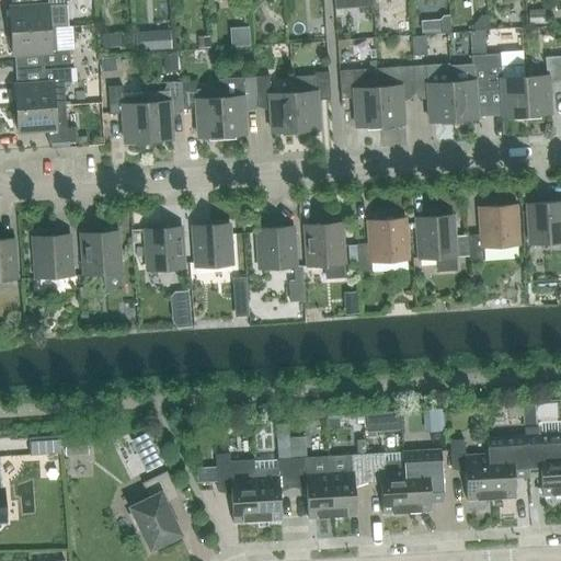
[(37,0),(38,4),(9,7),(11,31),(50,29),(68,27),(66,6),(65,0),(37,0)]
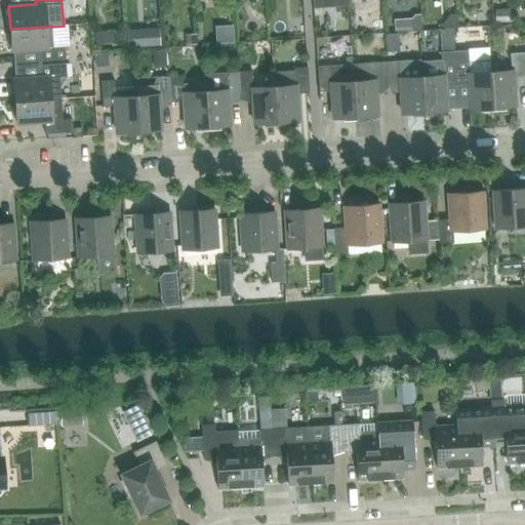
[(144,36),(161,36),(162,12),(145,12),(144,36)]
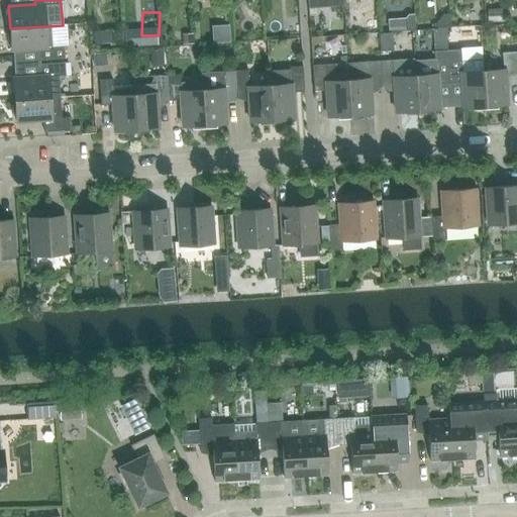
[(215,32),(231,32),(230,12),(214,13),(215,32)]
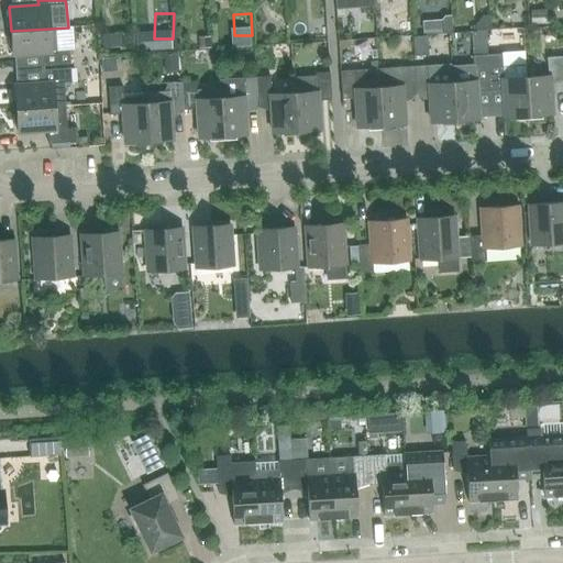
[(431,42),(431,22),(416,23),(417,43),(431,42)]
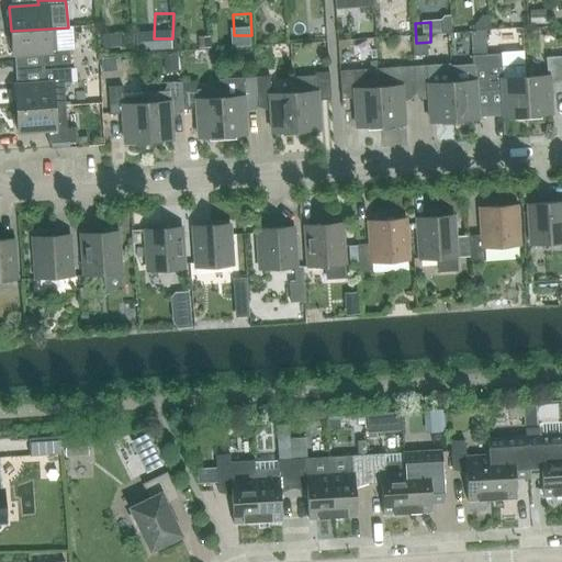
[(51,29),(11,31),(12,56),(42,54),(43,66),(70,64),(69,49),(74,49),(71,27),(68,27),(51,29)]
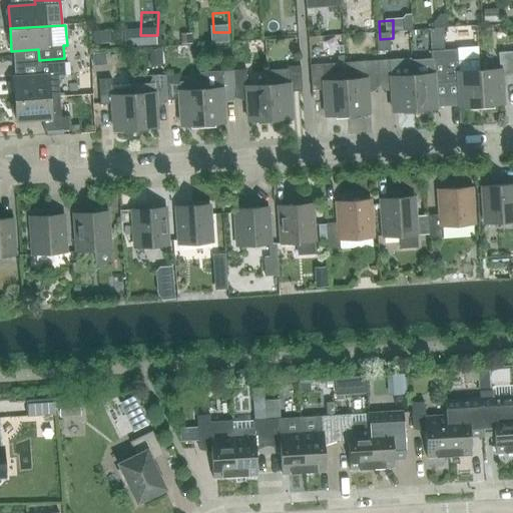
[(499,44),(500,52),(497,53),(498,67),(478,69),(481,106),(503,105),(501,77),(512,76),(512,51),(511,52),(510,44),(499,44)]
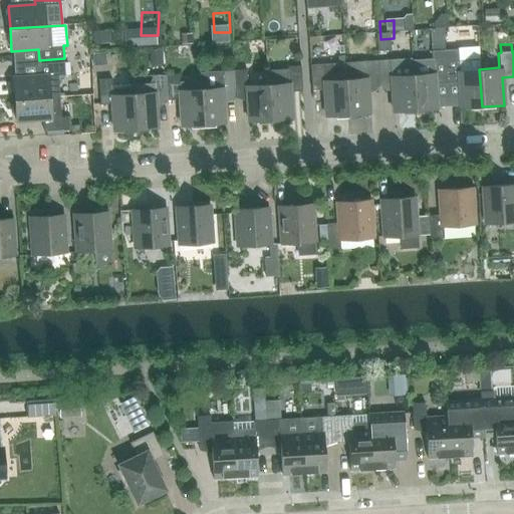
[(460,108),(482,106),(479,69),(479,60),(458,61),(457,49),(445,50),(447,81),(458,81),(460,108)]
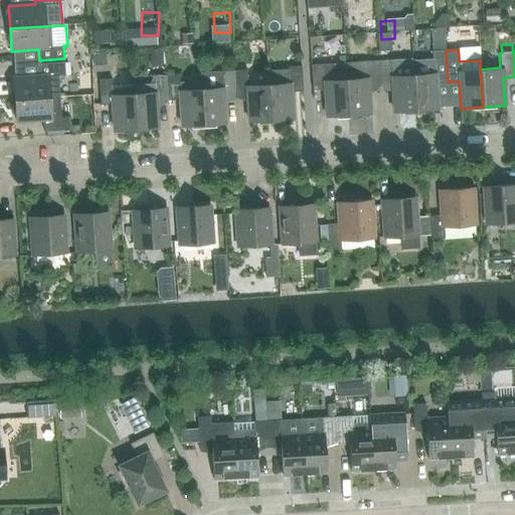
[(437,82),(448,81),(446,50),(433,51),(434,58),(413,60),(414,74),(413,74),(415,111),(438,110),(437,82)]
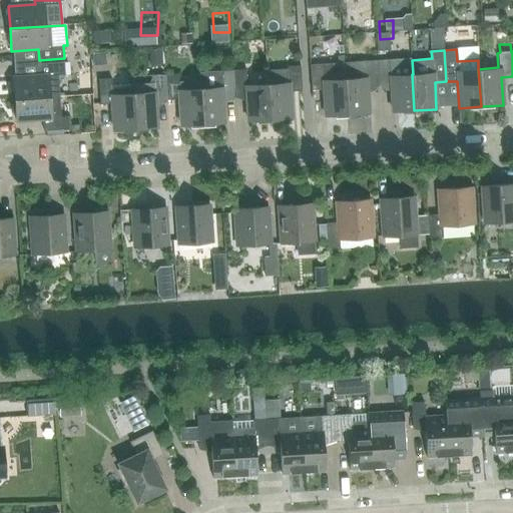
[(377,61),(379,86),(390,85),(392,112),(414,110),(412,74),(413,74),(412,60),(389,60),(377,61)]
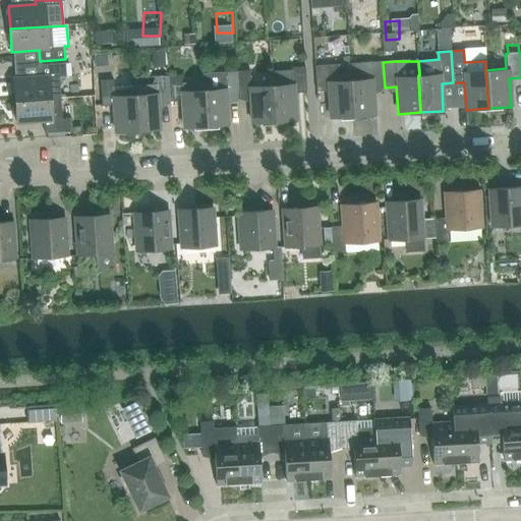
[(372,88),(385,88),(383,62),(370,63),(370,67),(349,68),(350,80),(352,116),(374,115),(372,88)]
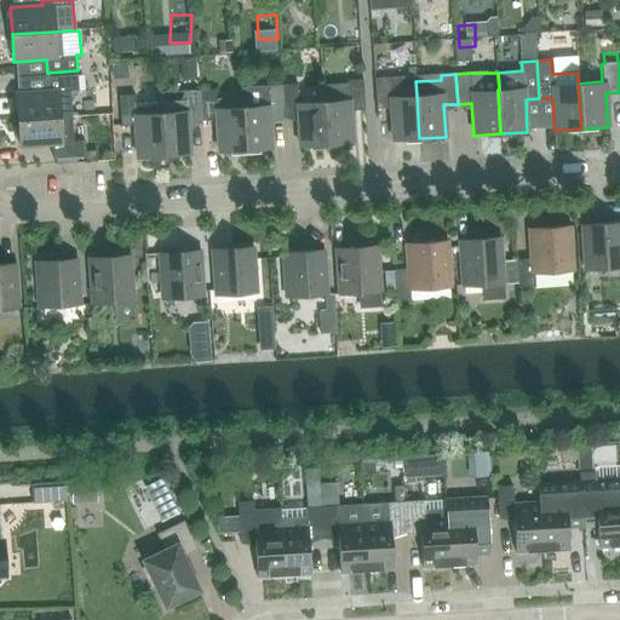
[(16,93),(17,120),(69,116),(68,92),(79,92),(78,75),(47,78),(49,91),(16,93)]
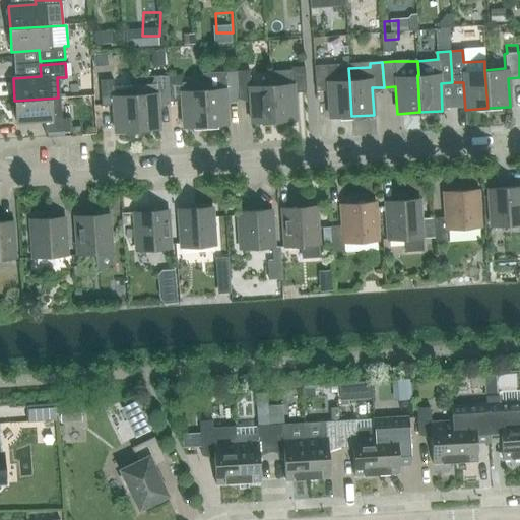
[(349,80),(328,81),(327,66),(314,67),(315,91),(327,90),(329,118),(351,116),(349,80)]
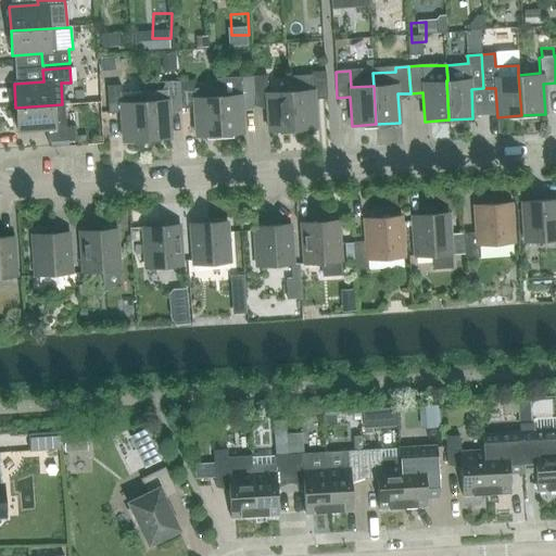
[(311,77),(288,79),(289,93),(292,130),(316,128),(314,101),(327,100),(325,72),(311,73),(311,77)]
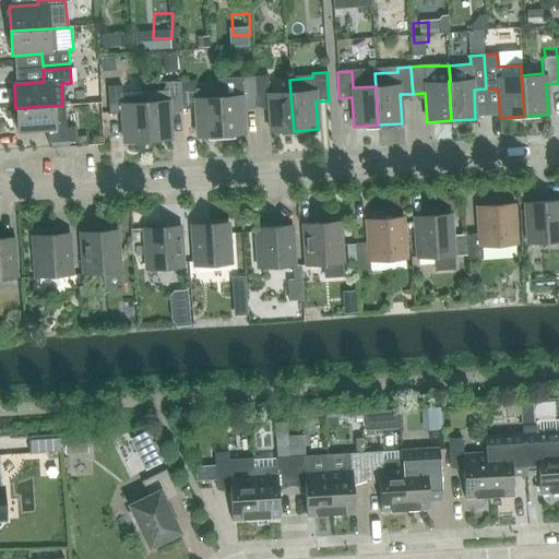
[(266,76),(253,78),(256,104),(266,103),(270,133),(294,131),(290,94),(269,96),(266,76)]
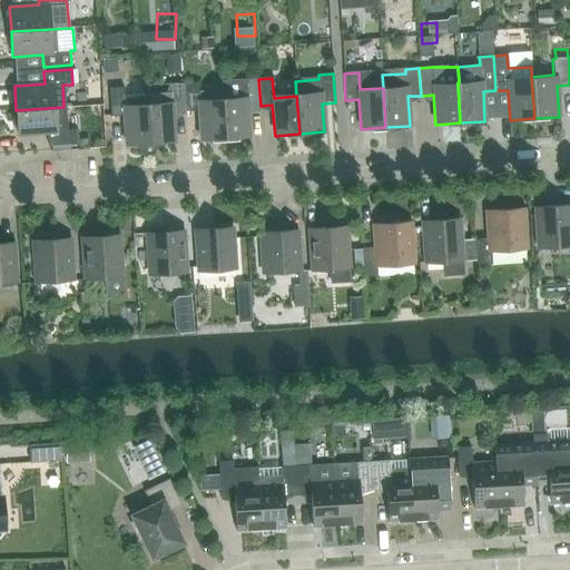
[(246,80),(222,81),(223,98),(225,138),(249,137),(247,107),(261,106),(258,79),(246,80)]
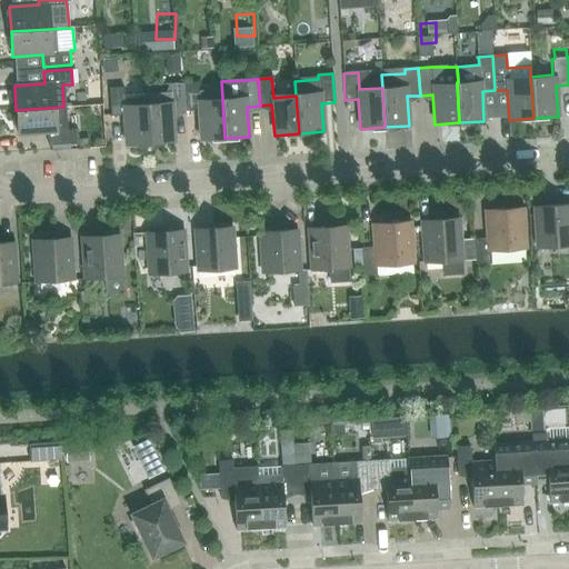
[(166,93),(147,95),(150,143),(175,142),(172,111),(186,110),(183,85),(183,82),(170,83),(166,93)]
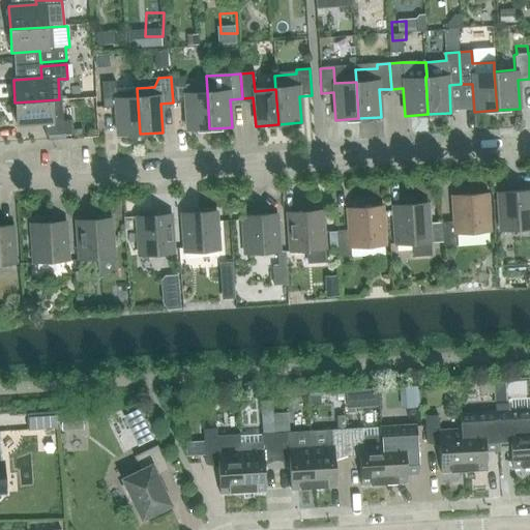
[(184,78),(171,79),(173,102),(184,101),(186,129),(209,128),(207,91),(185,93),(184,78)]
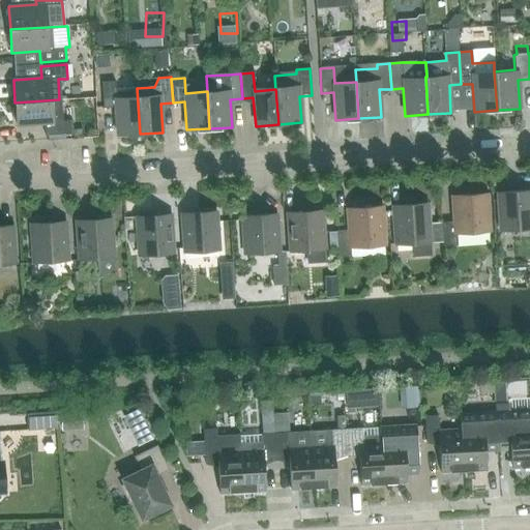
[(114,82),(101,83),(104,108),(115,107),(117,136),(140,134),(137,88),(115,89),(114,82)]
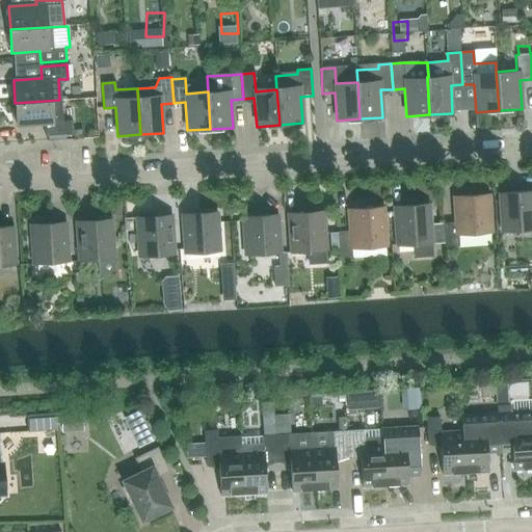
[(61,123),(59,100),(15,103),(17,126),(44,124),(45,136),(71,134),(70,122),(61,123)]
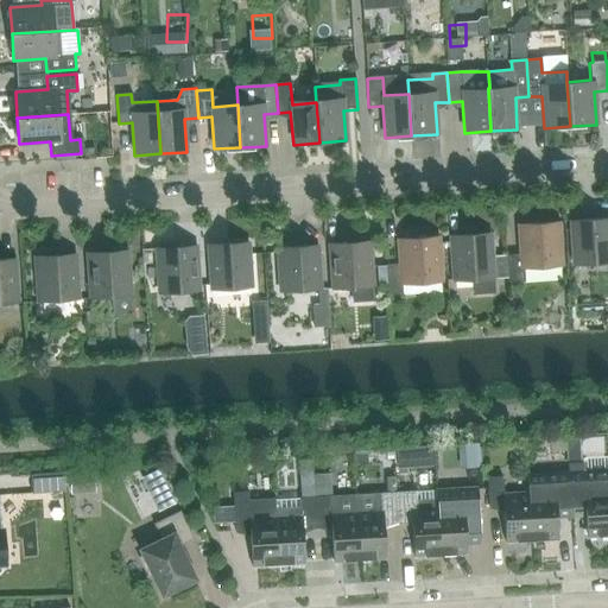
[(574,266),(607,264),(607,220),(571,222),(574,266)]
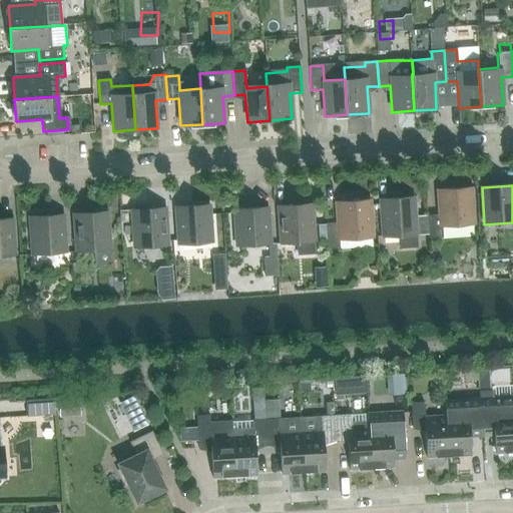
[(439,215),(427,215),(428,234),(429,240),(442,239),(441,227),(473,225),(471,188),(438,190),(439,215)]
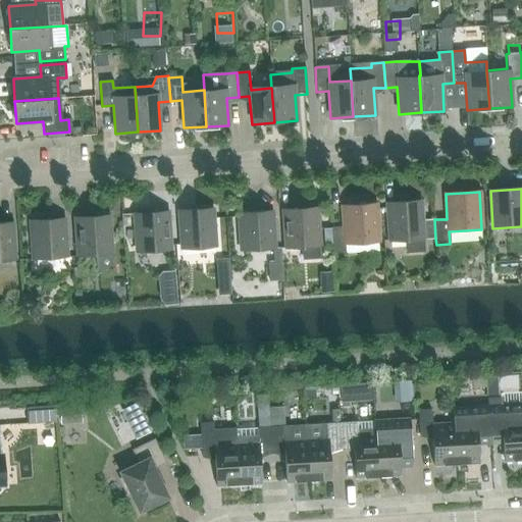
[(344,226),(331,227),(333,253),(345,252),(345,245),(379,243),(376,204),(358,205),(355,201),(347,201),(345,206),(342,206),(344,226)]
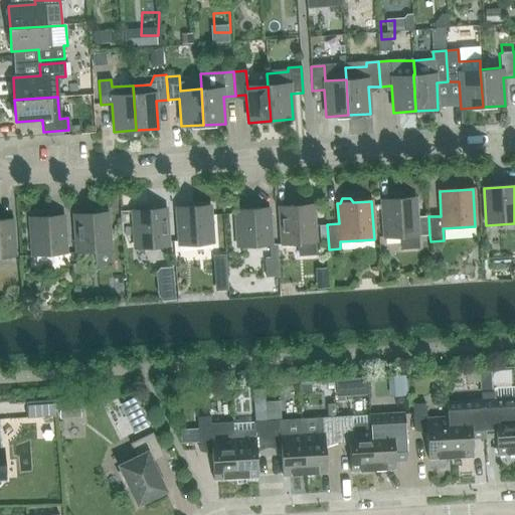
[(415,198),(381,200),(384,239),(400,237),(401,250),(418,248),(417,236),(430,235),(428,216),(416,217),(415,198)]
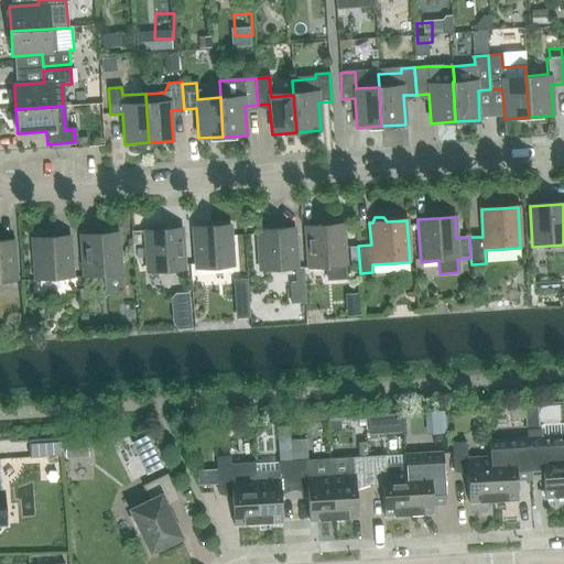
[(326,226),(305,227),(308,270),(326,269),(327,281),(346,280),(346,267),(343,225),(340,225),(337,220),(328,221),(326,226)]
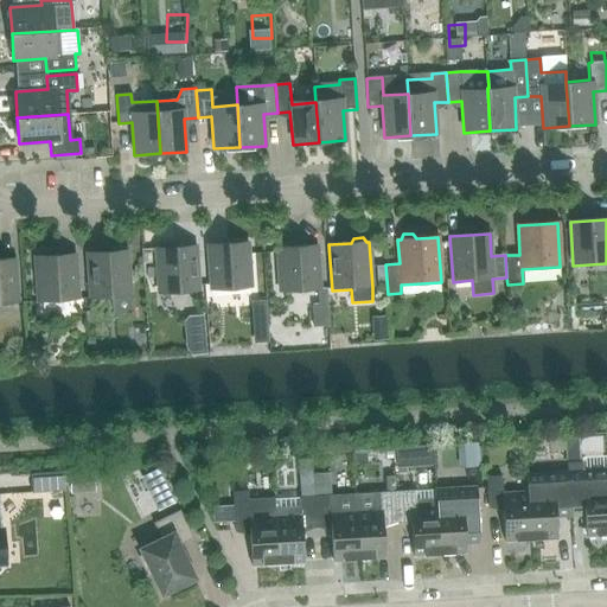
[(211,291),(250,288),(247,242),(208,244),(211,291)]
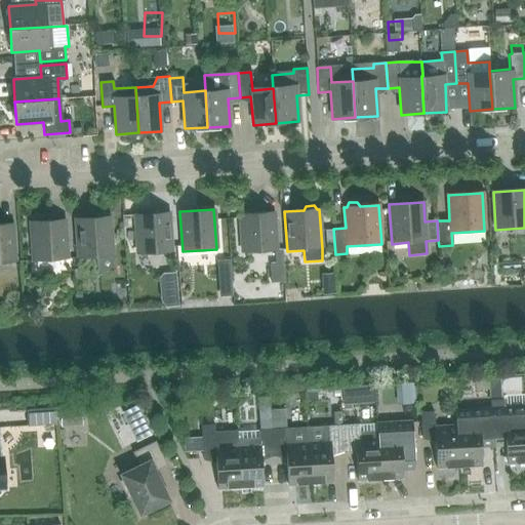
[(92,217),(75,219),(78,258),(113,255),(110,216),(109,216),(105,211),(94,212),(92,217)]
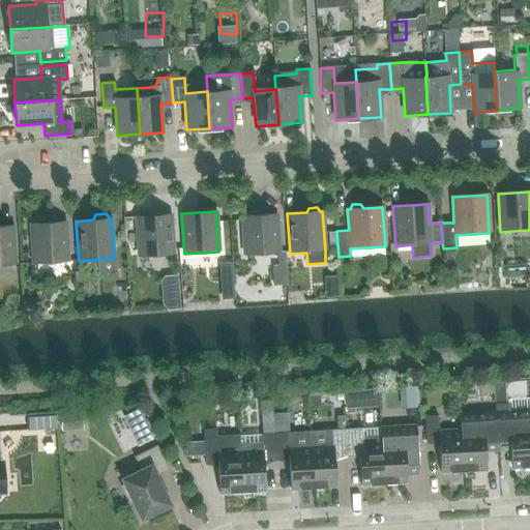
[(140,216),(136,216),(139,257),(174,254),(171,214),(151,215),(149,213),(141,214),(140,216)]
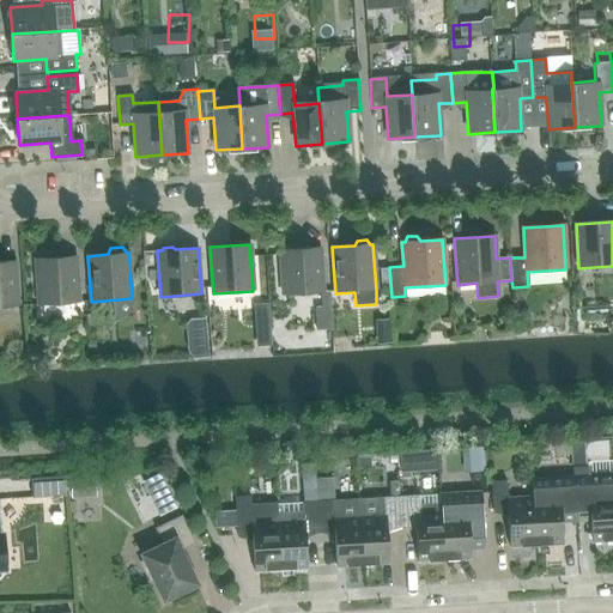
[(283,296),(323,292),(320,248),(279,250),(283,296)]
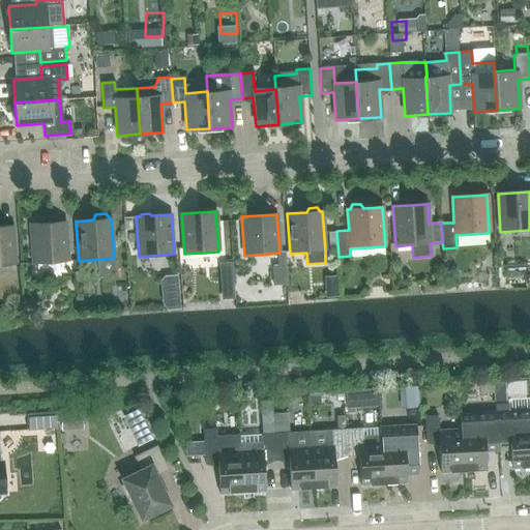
[(34,224),(31,225),(33,264),(68,262),(65,222),(50,223),(47,217),(36,218),(34,224)]
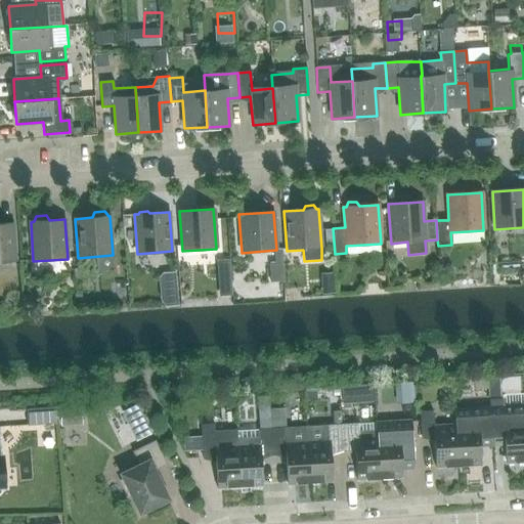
[(0,262),(15,261),(13,224),(0,224),(0,262)]
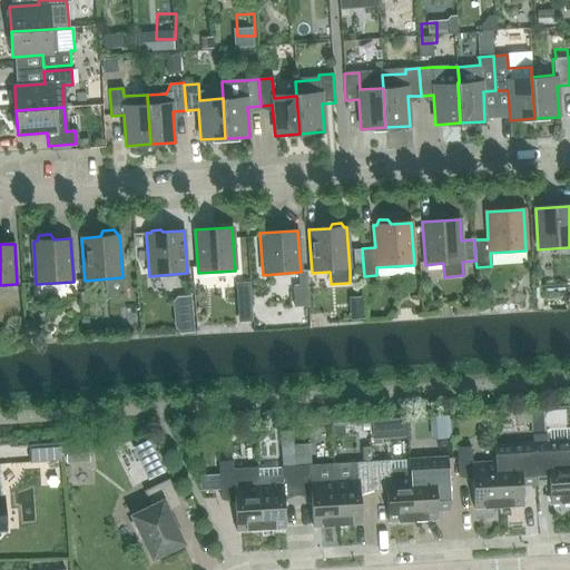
[(362,304),(364,288),(346,286),(344,302),(362,304)]
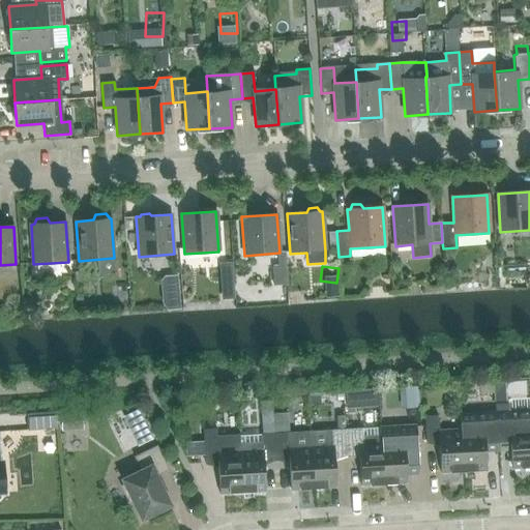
[(505,382),(494,382),(495,405),(506,404),(505,382)]
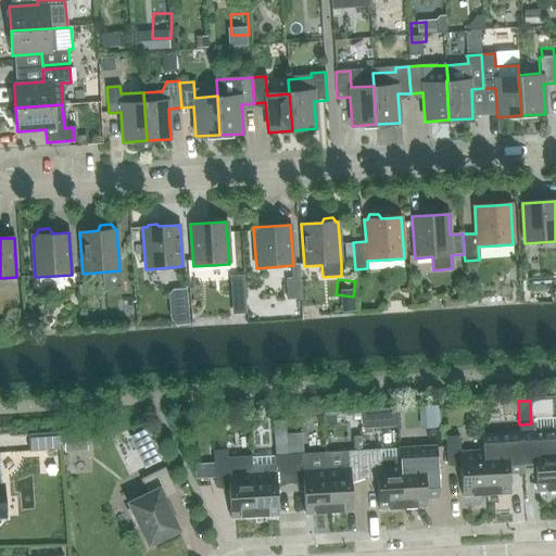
[(368,416),(359,416),(361,429),(369,429),(368,416)]
